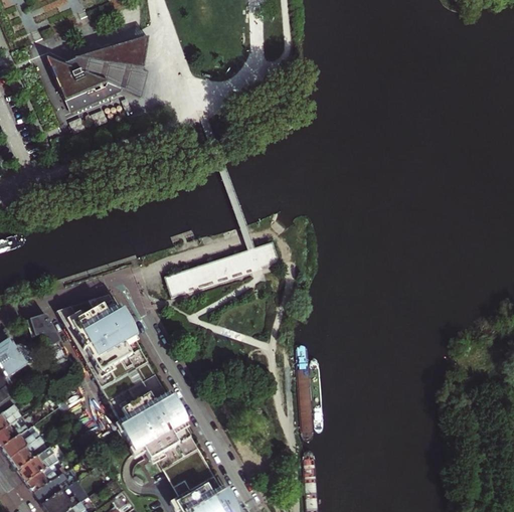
[(69,68),(52,61),(72,103),(74,102),(78,114),(127,93),(129,90),(143,95),(146,82),(149,70),(153,40),(79,63),(69,68)]
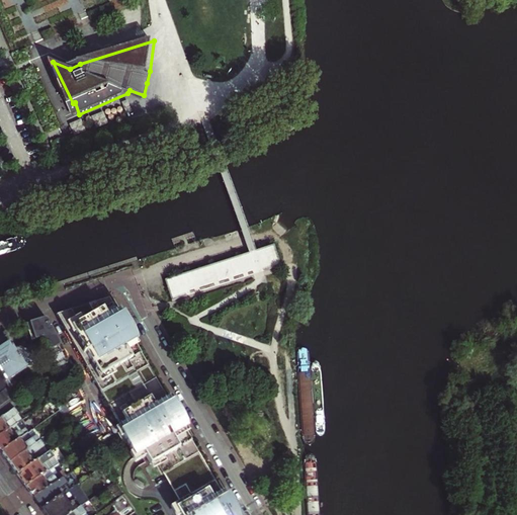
[(251,252),(165,278),(172,298),(173,301),(258,273),(279,266),(278,263),(273,245),(251,252)]
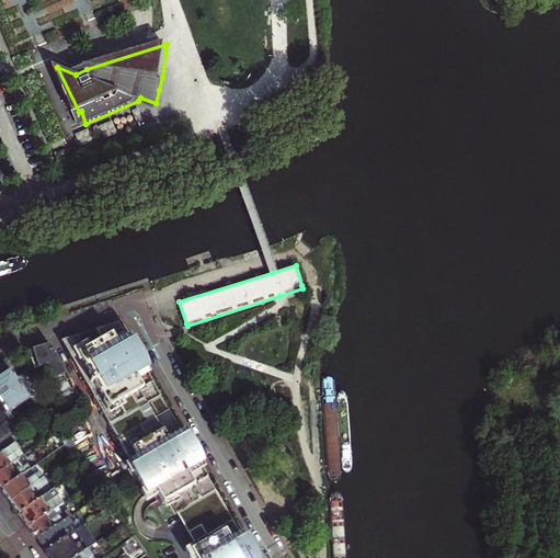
[(261,557),(260,554),(258,549),(255,546),(253,542),(250,538),(246,533),(243,535),(201,460),(203,458),(202,455),(202,452),(201,450),(200,446),(197,444),(196,442),(195,440),(193,437),(191,434),(187,431),(184,433),(146,365),(148,364),(147,360),(145,355),(143,350),(139,344),(136,340),(133,337),(129,338),(118,318),(60,337),(133,463),(130,464),(130,465),(128,466),(135,477),(137,476),(141,485),(139,486),(147,501),(166,491),(171,501),(173,501),(196,542),(184,548),(190,557),(261,557)]
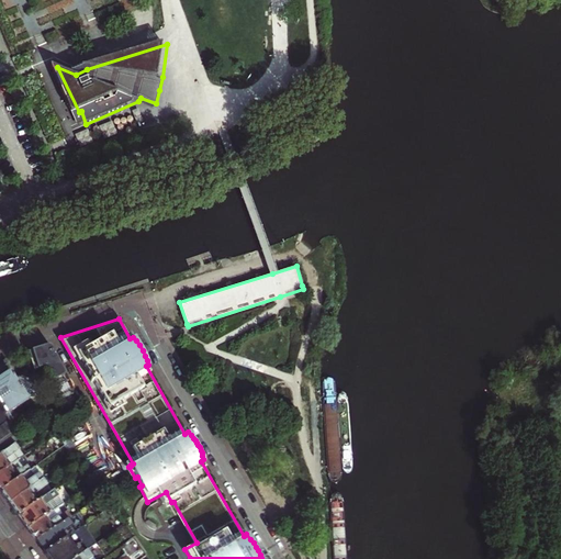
[(45,368),(53,382),(67,375),(53,345),(42,348),(31,353),(36,370),(45,368)]
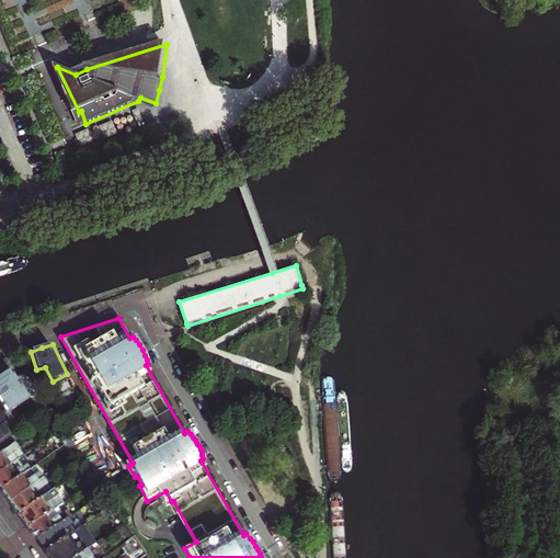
[(0,405),(8,417),(21,436),(27,431),(12,407),(38,389),(24,368),(13,375),(8,367),(9,366),(4,354),(0,356),(0,405)]
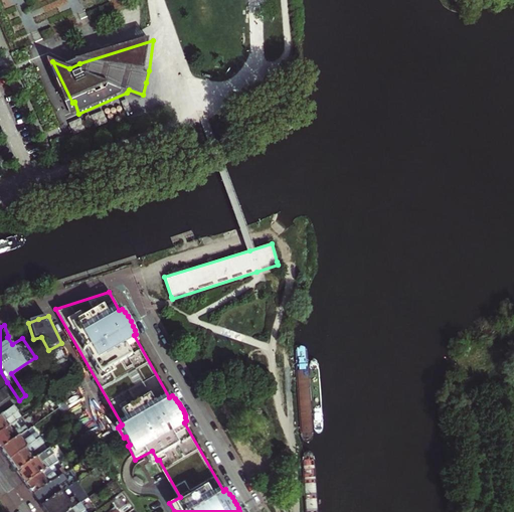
[(0,412),(13,403),(19,400),(7,382),(0,386),(0,412)]
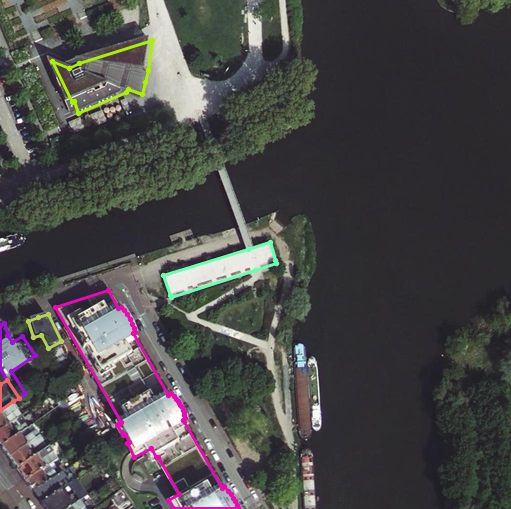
[(13,401),(0,410),(0,426),(20,412),(21,412),(13,401)]
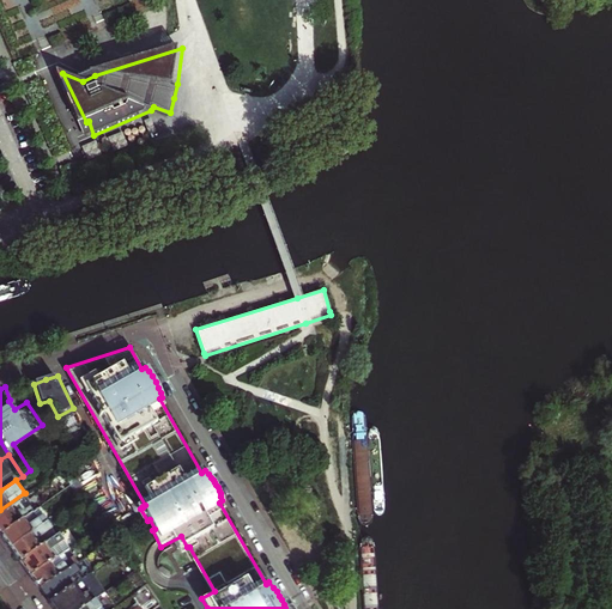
[(24,493),(0,510),(0,529),(31,507),(28,501),(29,500),(24,493)]
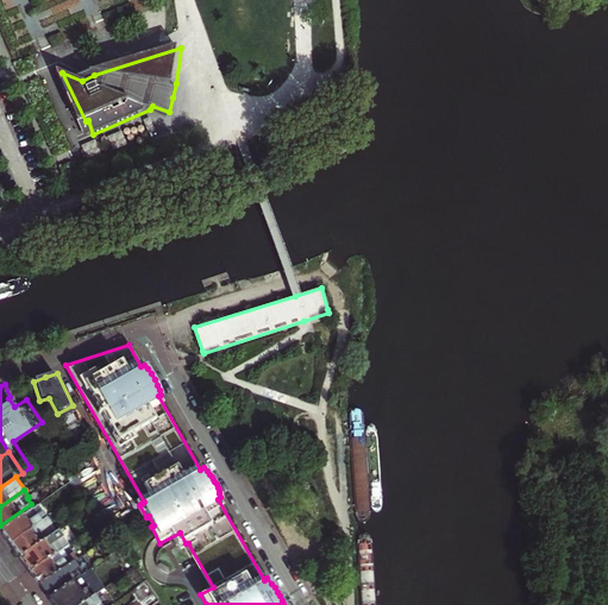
[(31,504),(0,525),(0,530),(2,534),(7,541),(42,516),(45,514),(36,500),(31,504)]
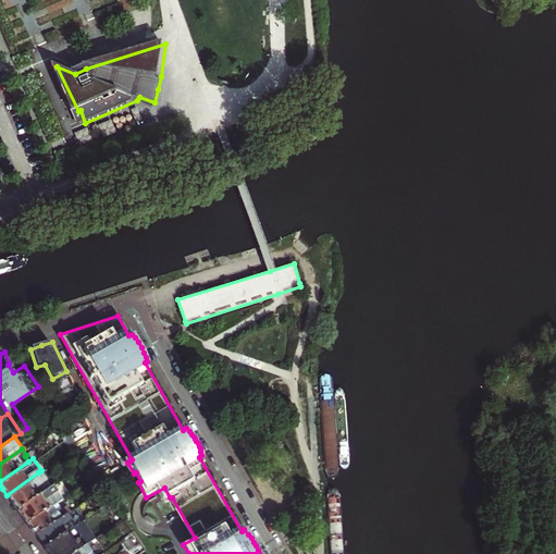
[(38,472),(7,495),(11,502),(16,507),(48,485),(38,472)]
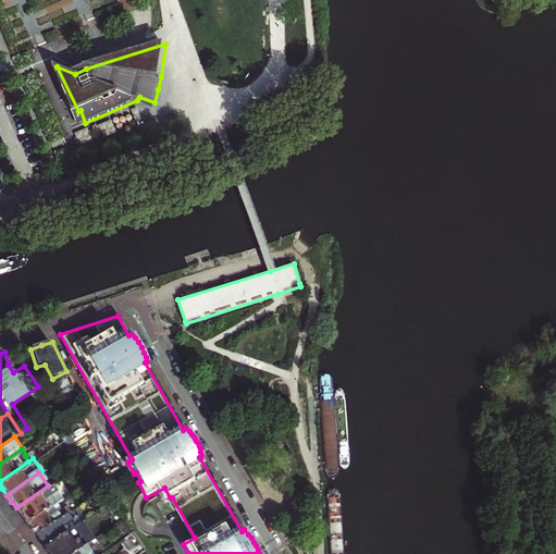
[(48,485),(16,507),(21,515),(25,520),(44,508),(61,495),(52,482),(48,485)]
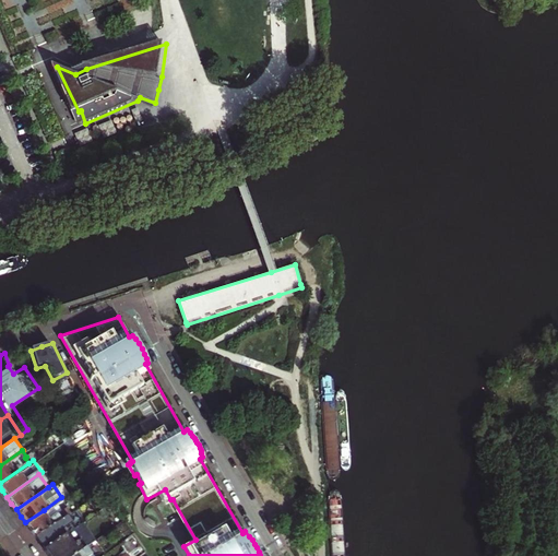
[(44,510),(25,522),(30,529),(34,535),(66,512),(61,506),(49,515),(50,517),(49,518),(44,510)]
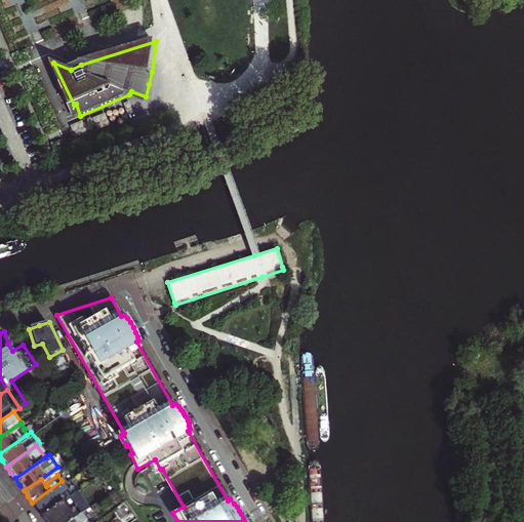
[(62,481),(32,503),(37,508),(40,514),(70,492),(62,481)]
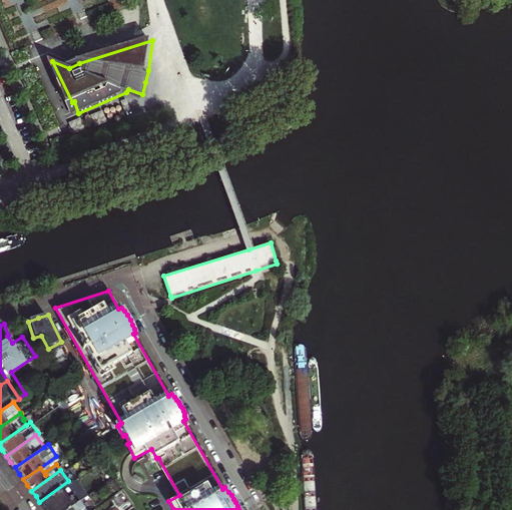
[(121,486),(113,474),(106,479),(115,491),(121,486)]
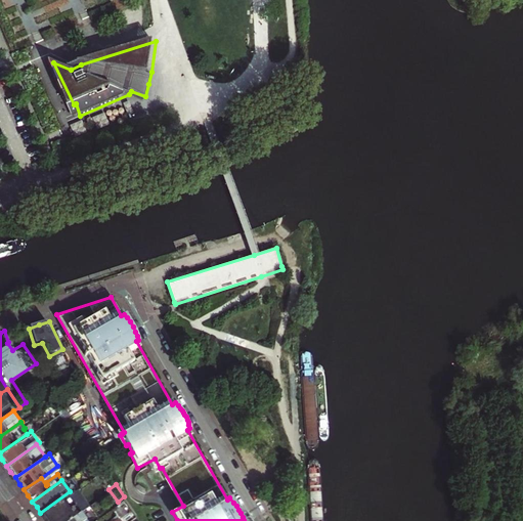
[(70,491),(40,513),(46,520),(63,520),(82,508),(89,504),(77,486),(70,491)]
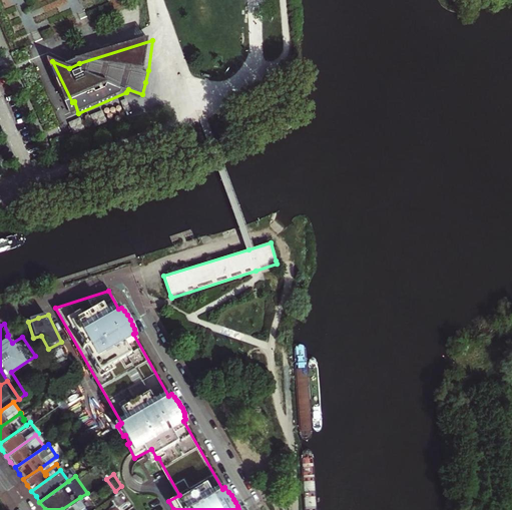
[(122,509),(132,503),(121,486),(115,491),(108,495),(115,505),(107,509),(122,509)]
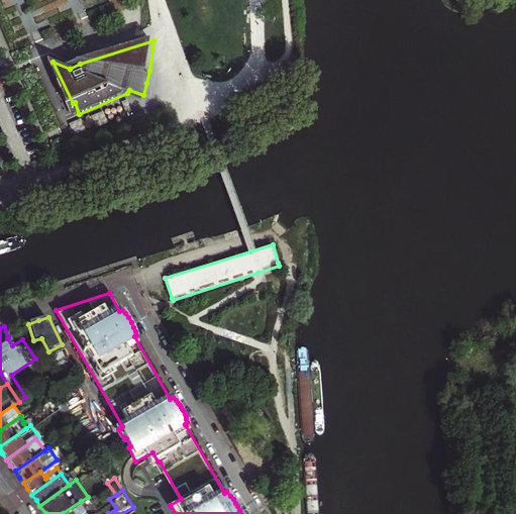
[(81,501),(63,513),(88,513),(90,513),(81,501)]
